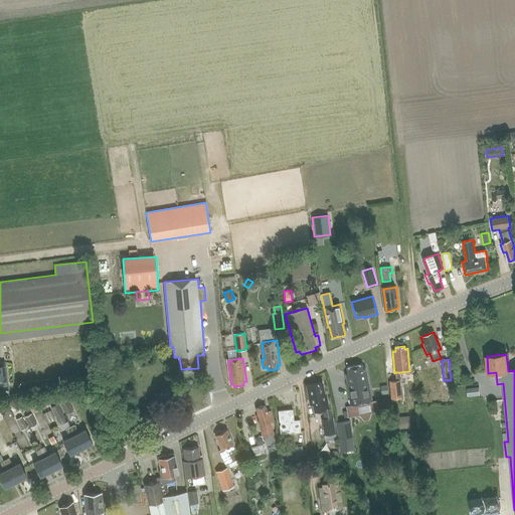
[(376,400),(371,401),(364,367),(361,368),(360,364),(346,367),(348,376),(345,376),(347,385),(346,385),(350,405),(346,406),(348,417),(359,414),(363,420),(369,419),(371,412),(378,411),(376,400)]
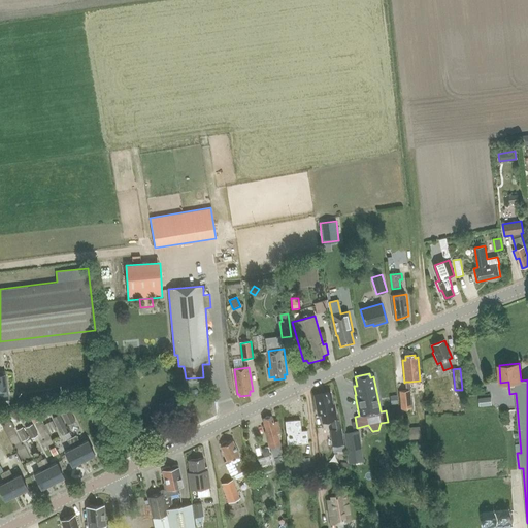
[(411,408),(409,390),(399,391),(401,409),(411,408)]
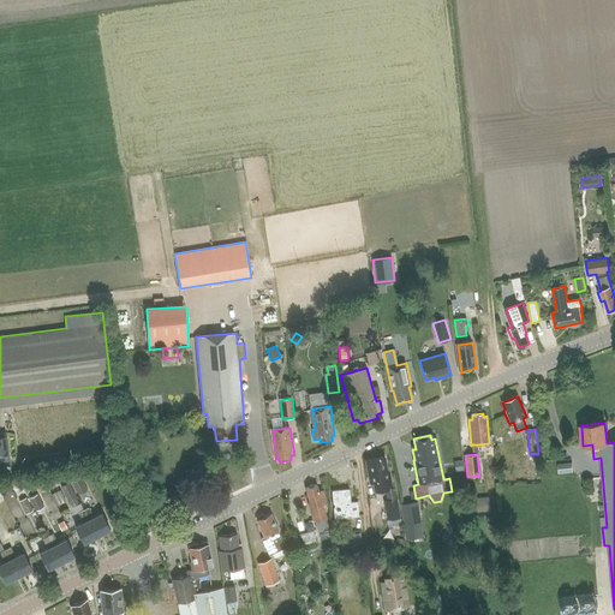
[(389,520),(401,518),(398,499),(396,499),(394,487),(393,488),(389,470),(388,470),(386,457),(365,460),(370,483),(374,483),(375,491),(378,490),(380,493),(383,493),(383,489),(386,489),(388,500),(387,500),(387,501),(386,501),(389,520)]
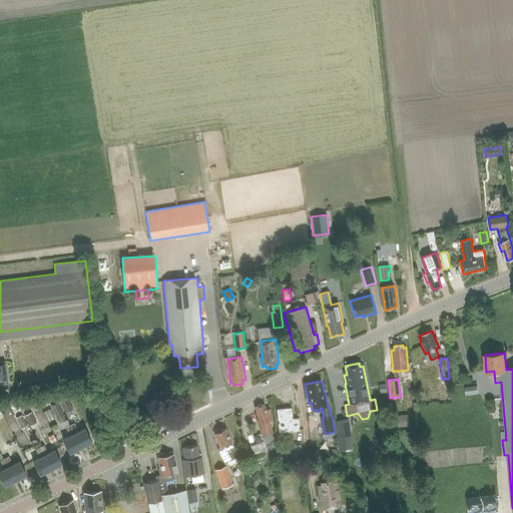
[(466,395),(479,394),(478,387),(465,388),(466,395)]
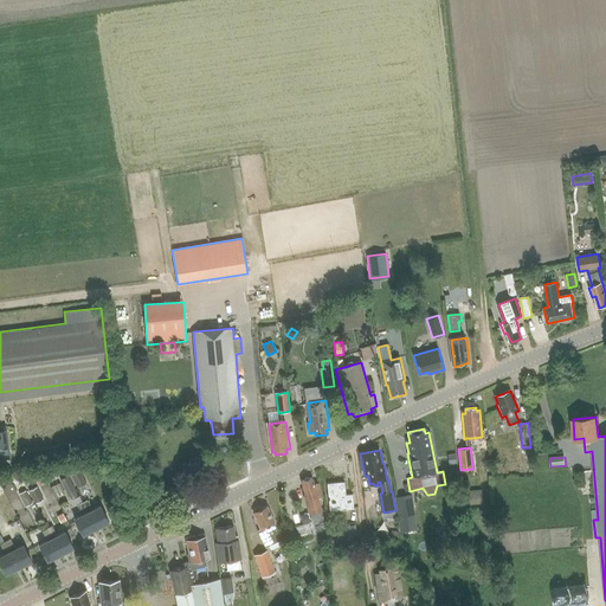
[(86,483),(79,471),(71,475),(78,488),(86,483)]
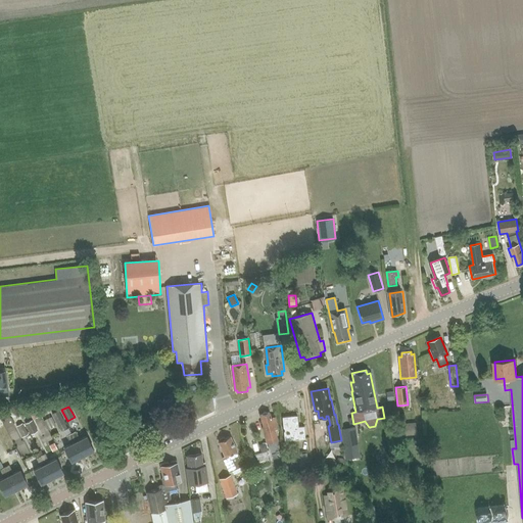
[(52,414),(61,432),(67,429),(58,411),(52,414)]
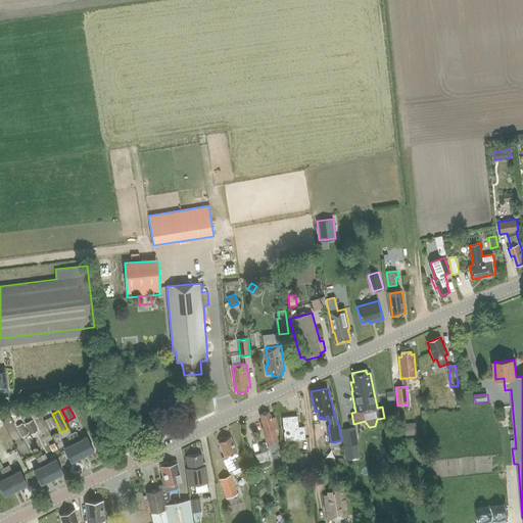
[(274,429),(277,428),(275,421),(272,422),(269,413),(259,416),(264,427),(262,428),(266,442),(277,439),(274,429)]
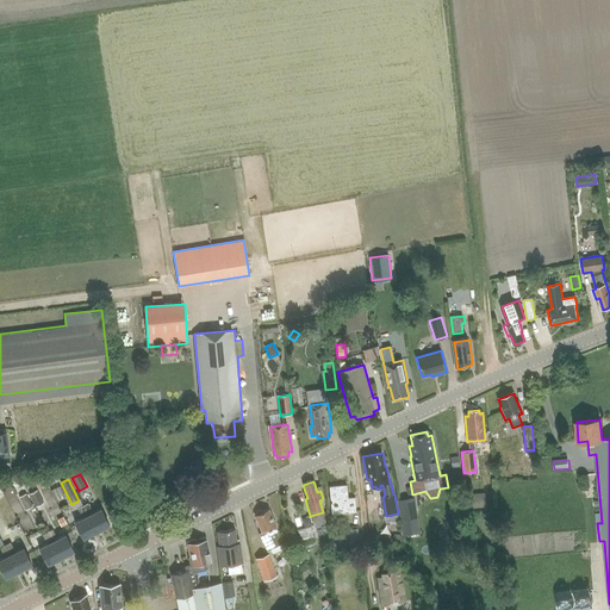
[(354,498),(348,498),(347,485),(329,487),(331,514),(348,512),(356,512),(354,498)]
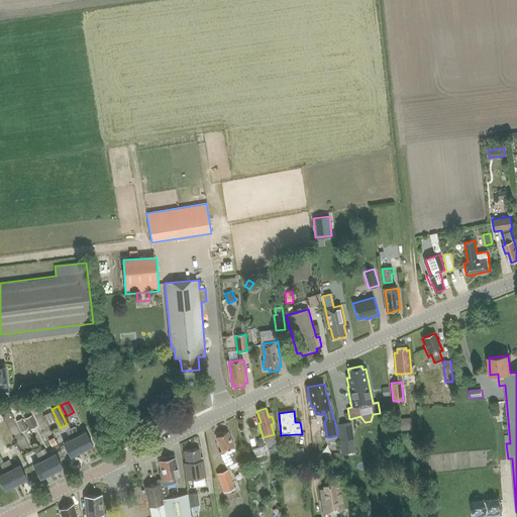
[(37,426),(31,416),(25,419),(30,429),(37,426)]
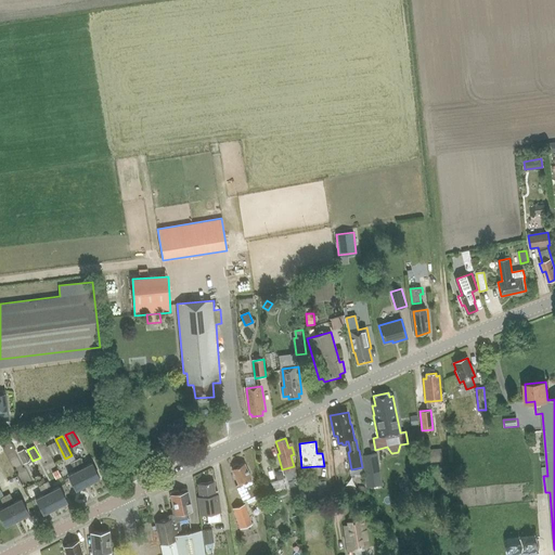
[(442,461),(441,449),(427,450),(428,462),(442,461)]
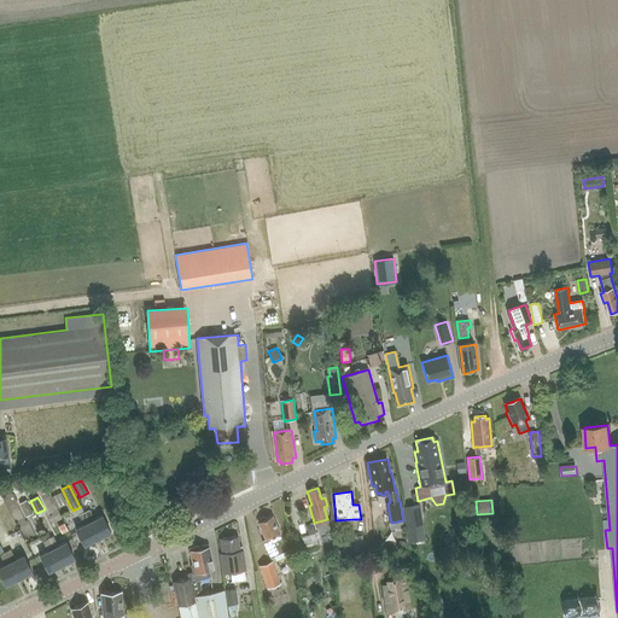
[(34,513),(27,501),(21,505),(27,517),(34,513)]
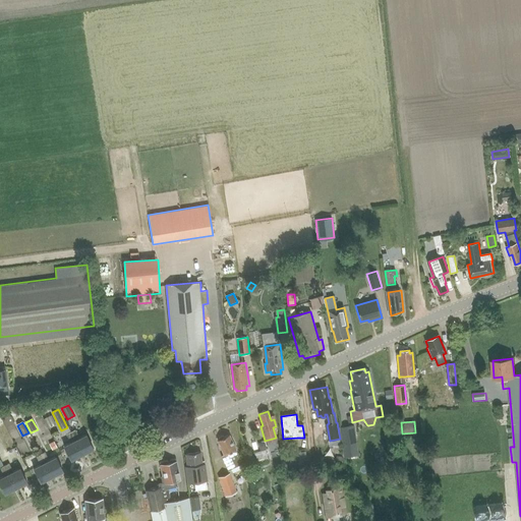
[(354,425),(339,427),(344,457),(358,455),(354,425)]
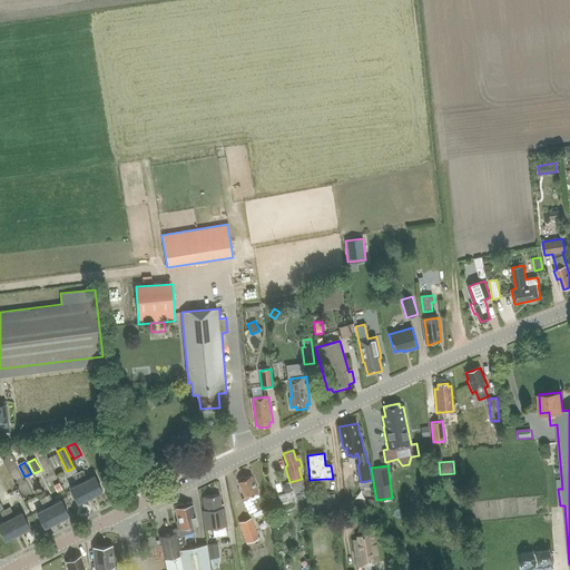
[(84,471),(79,473),(91,498),(102,491),(95,475),(88,480),(84,471)]
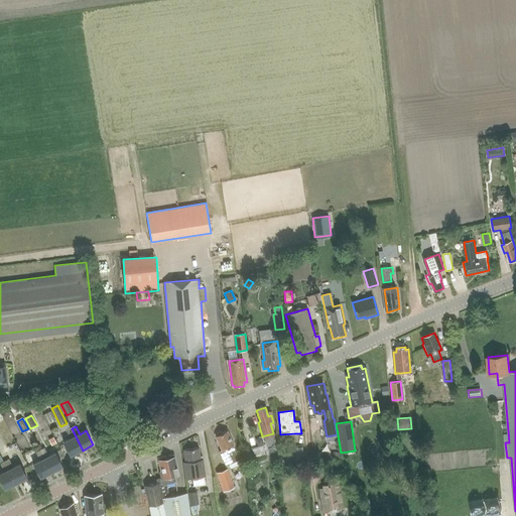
[(72,438),(65,442),(72,457),(83,450),(72,428),(68,430),(72,438)]
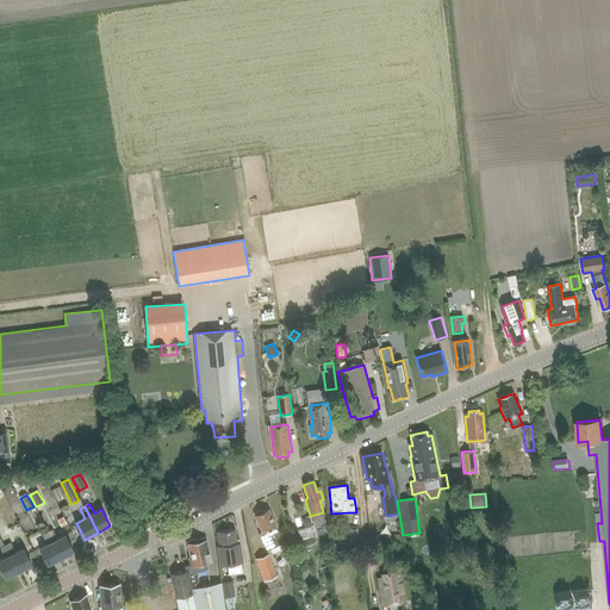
[(277,527),(268,510),(255,516),(257,521),(262,533),(259,534),(267,552),(277,547),(284,543),(284,542),(277,527)]
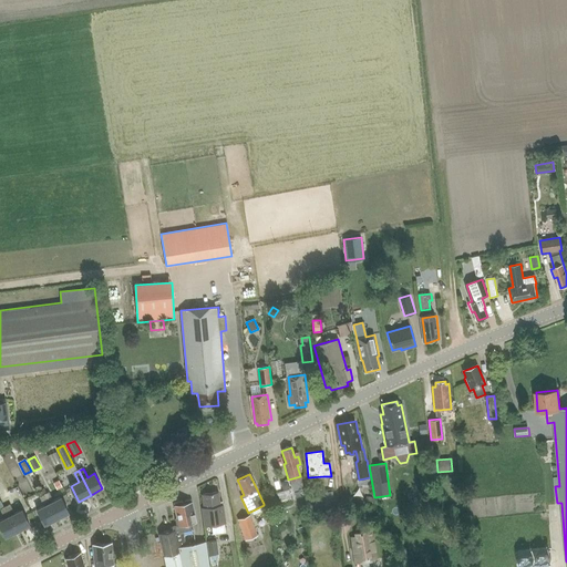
[(62,486),(59,480),(53,483),(57,490),(62,486)]
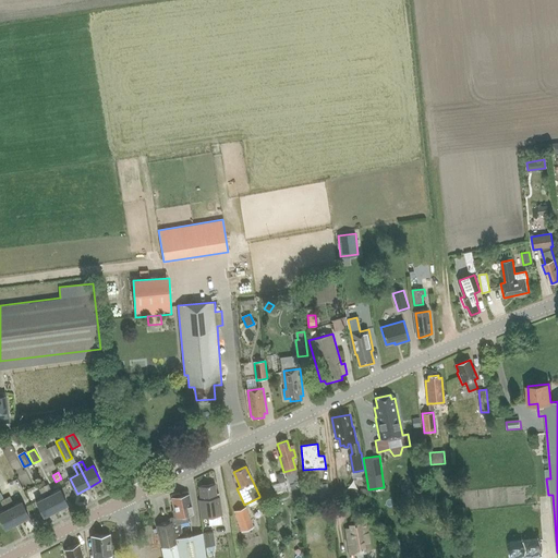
[(276,496),(288,493),(284,482),(274,485),(276,496)]
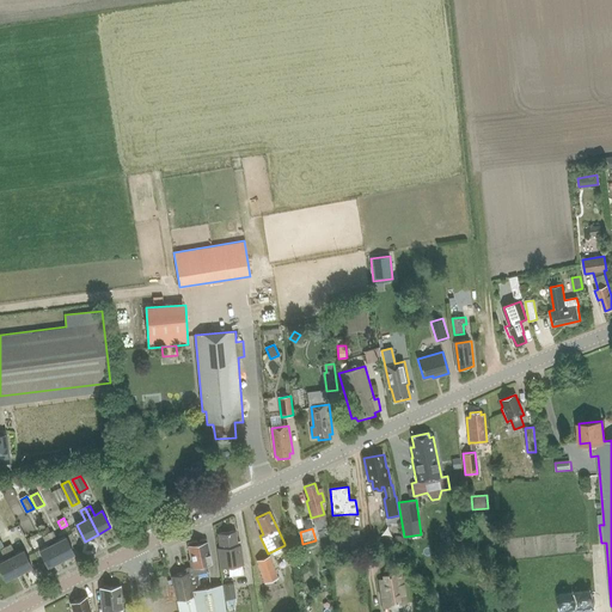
[(362,550),(361,531),(353,532),(354,550),(362,550)]
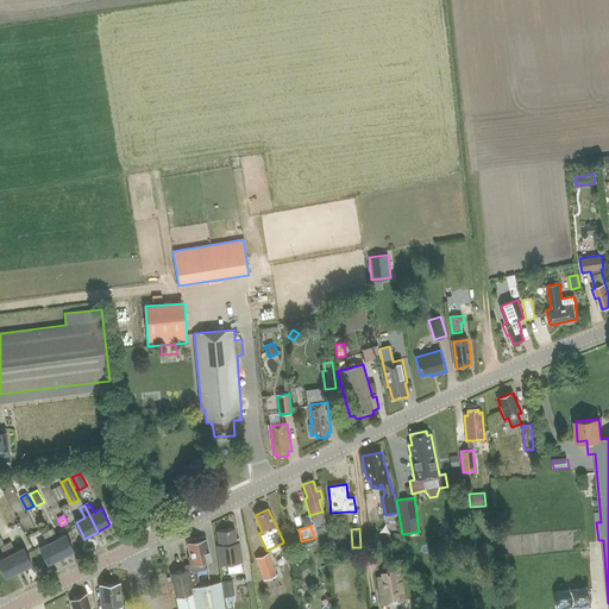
[(54,529),(48,532),(62,558),(74,551),(66,534),(57,539),(54,529)]
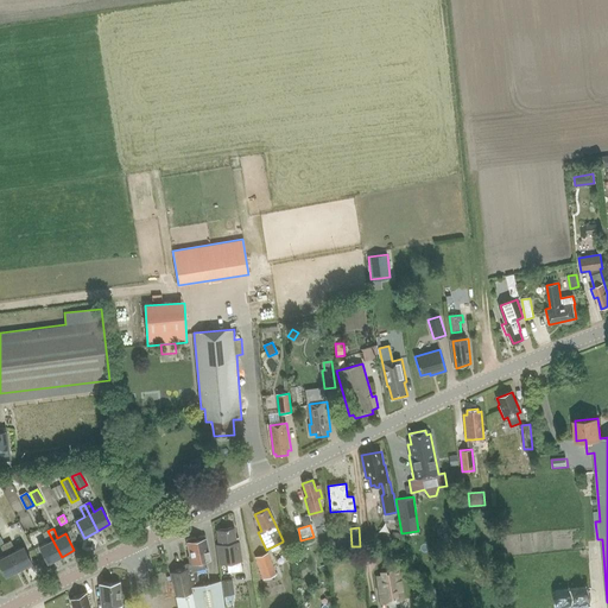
[(220,565),(242,562),(239,542),(236,542),(234,529),(217,531),(220,544),(216,545),(220,565)]
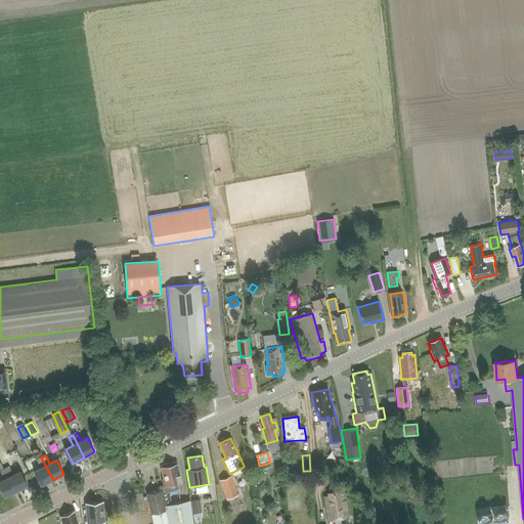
[(41,468),(35,471),(42,485),(53,480),(41,457),(37,460),(41,468)]
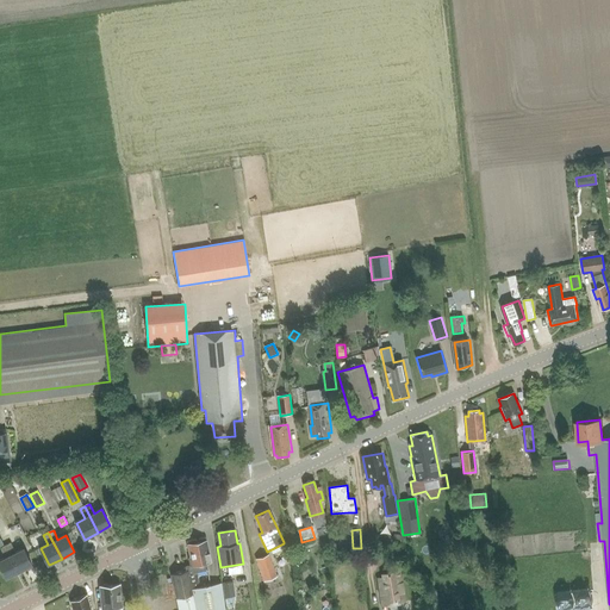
[(206,564),(211,562),(206,539),(200,540),(200,542),(198,543),(197,540),(187,542),(188,545),(192,565),(186,567),(186,571),(172,573),(178,609),(224,609),(222,584),(200,589),(197,573),(207,571),(206,564)]
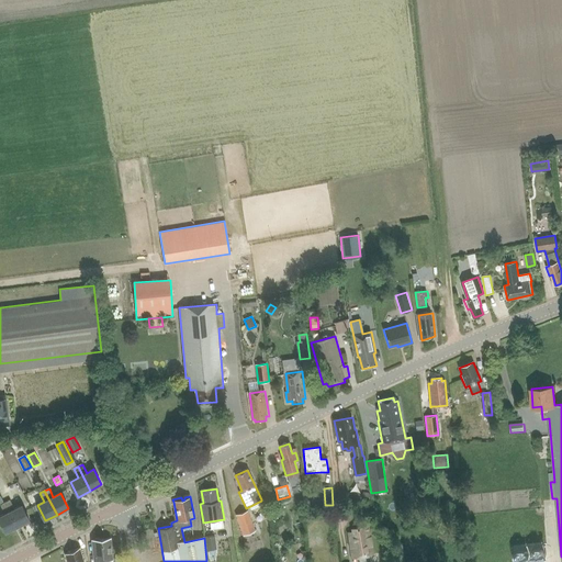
[(14,508),(10,499),(4,502),(6,503),(18,527),(30,520),(22,506),(14,508)]
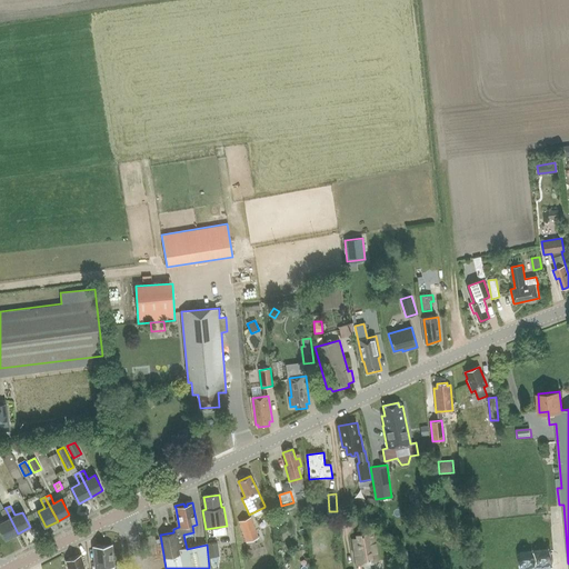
[(6,509),(5,508),(0,510),(0,511),(5,520),(0,522),(0,529),(6,540),(18,533),(6,509)]
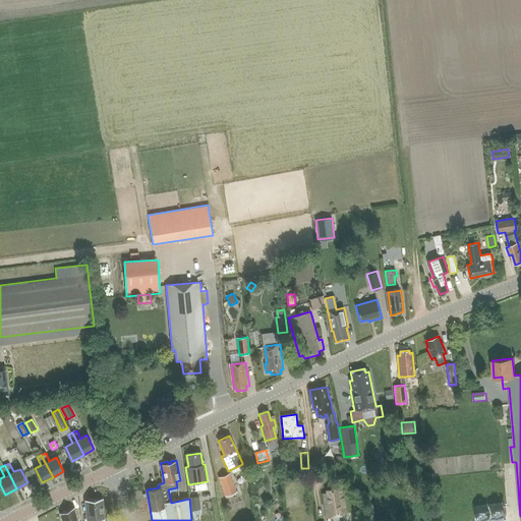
[(226,497),(238,493),(231,474),(220,478),(226,497)]
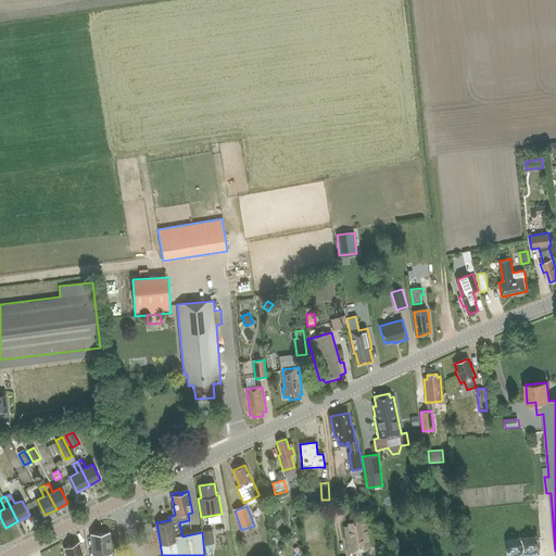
[(349,527),(343,527),(349,554),(353,553),(353,555),(362,555),(365,555),(364,551),(369,550),(364,520),(348,522),(349,527)]
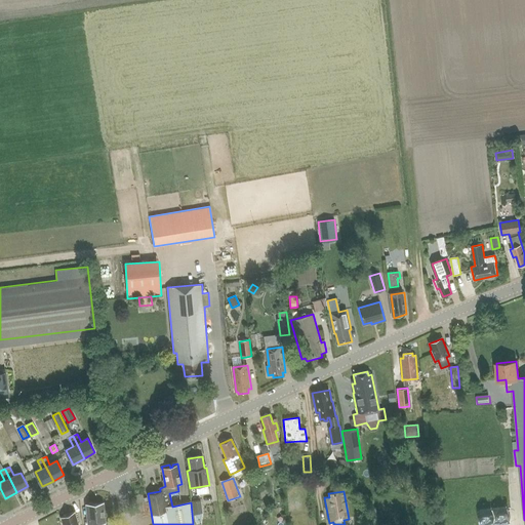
[(203,513),(201,500),(193,501),(195,514),(203,513)]
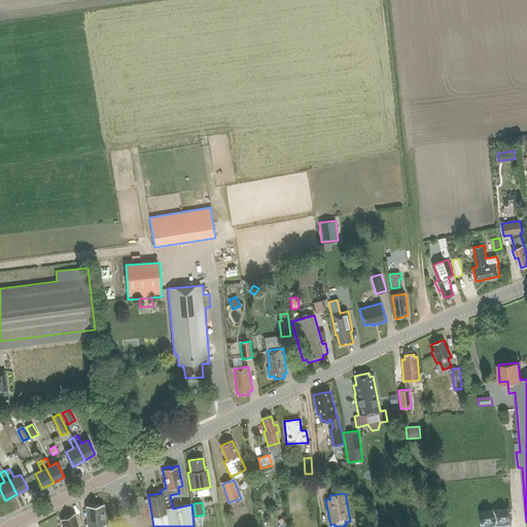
[(92,526),(105,525),(103,505),(86,506),(89,526),(92,526)]
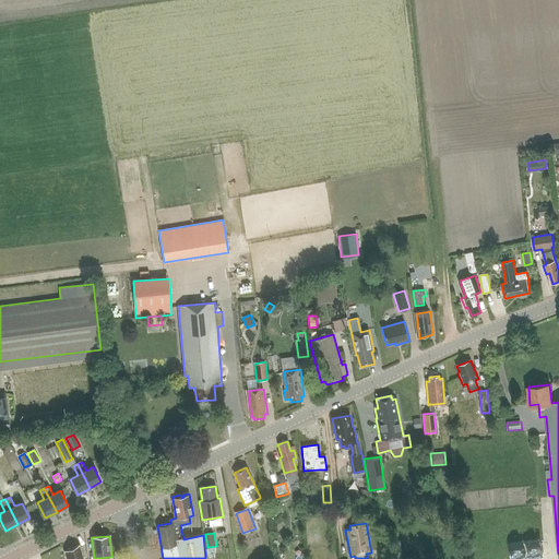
[(83,558),(80,546),(64,551),(67,558),(83,558)]
